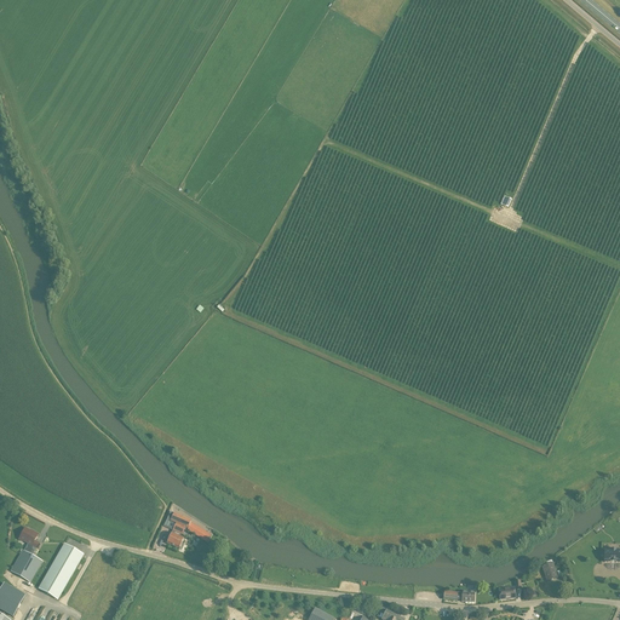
[(191,522),(174,514),(171,522),(176,524),(167,544),(179,550),(182,551),(184,546),(182,545),(184,539),(182,538),(185,528),(188,529),(207,543),(212,535),(207,533),(206,533),(190,523),(191,522)]
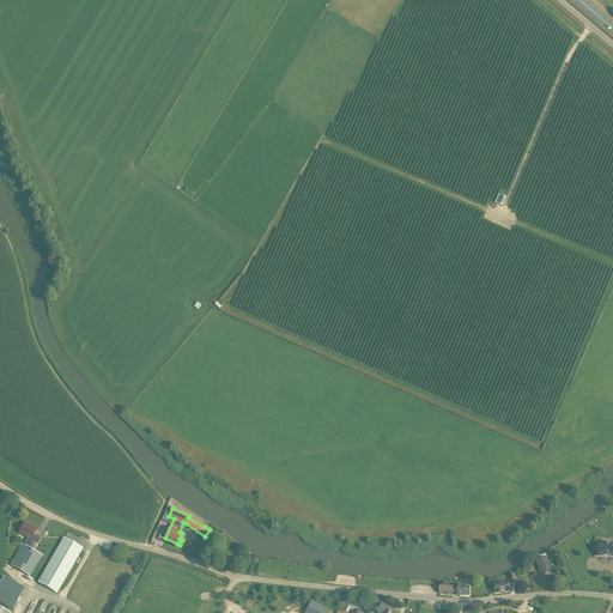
[(23,545),(11,565),(30,576),(42,556),(32,550),(36,542),(32,540),(38,529),(34,526),(32,527),(25,523),(19,533),(28,538),(24,545),(23,545)]
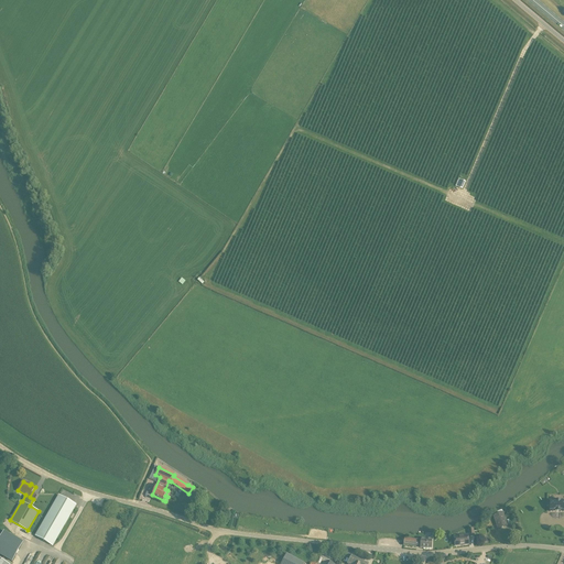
[(36,537),(52,545),(76,505),(60,496),(36,537)]
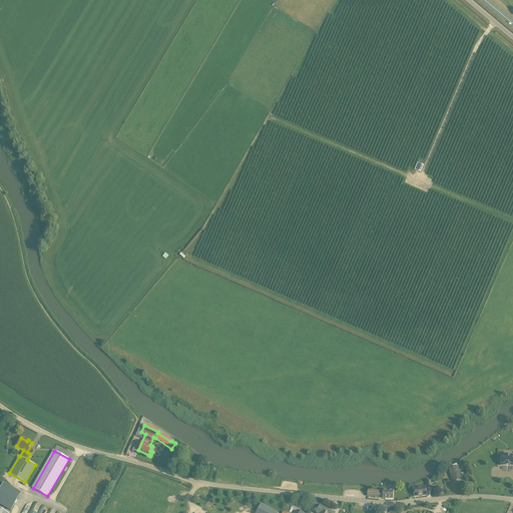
[(512,455),(500,456),(500,466),(512,465),(512,455)]
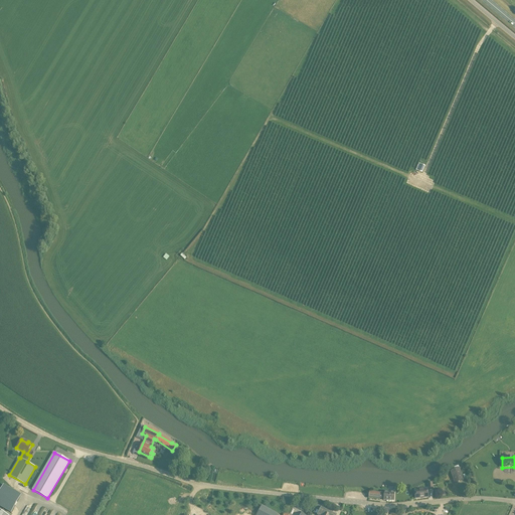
[(459,469),(459,468),(450,471),(455,484),(464,480),(460,471),(462,471),(461,468),(459,469)]
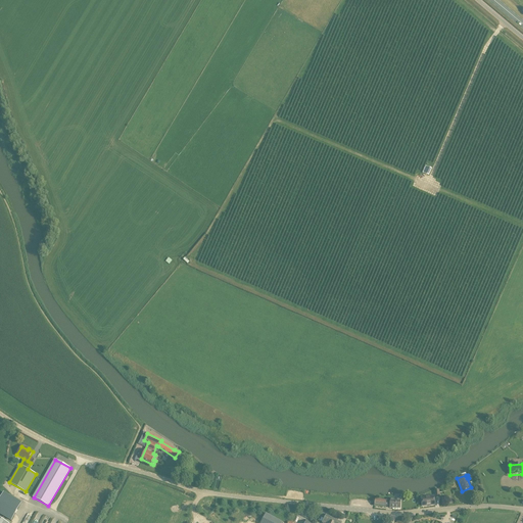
[(0,514),(11,521),(21,503),(4,492),(0,498),(0,514)]
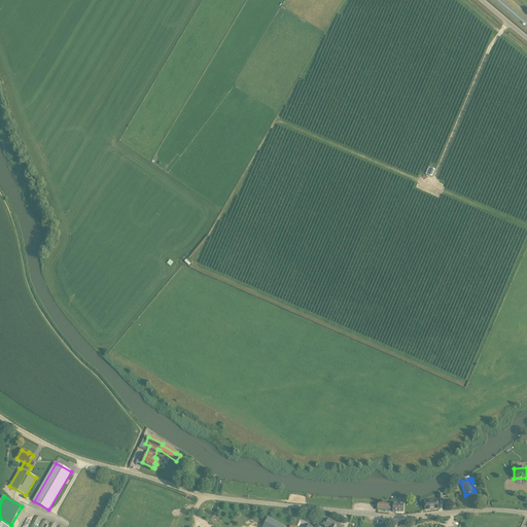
[(425,511),(438,508),(437,500),(424,501),(425,511)]
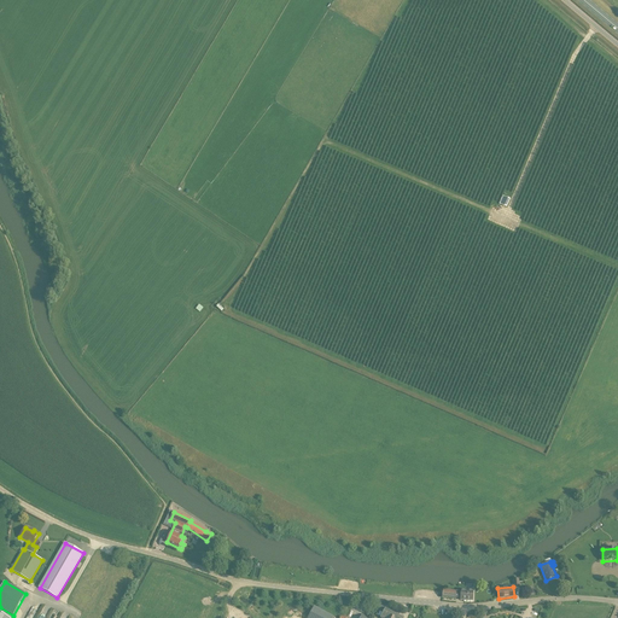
[(442,598),(455,599),(455,596),(460,596),(460,600),(472,601),(473,590),(461,590),(461,592),(456,592),(443,590),(442,598)]
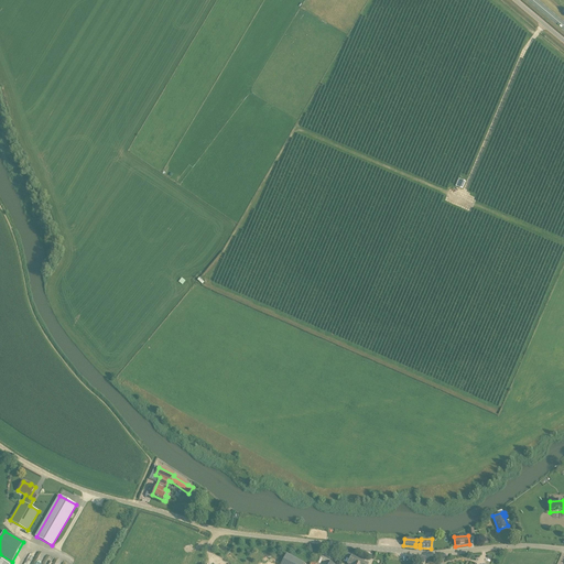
[(304,563),(286,554),(281,563),(304,563)]
